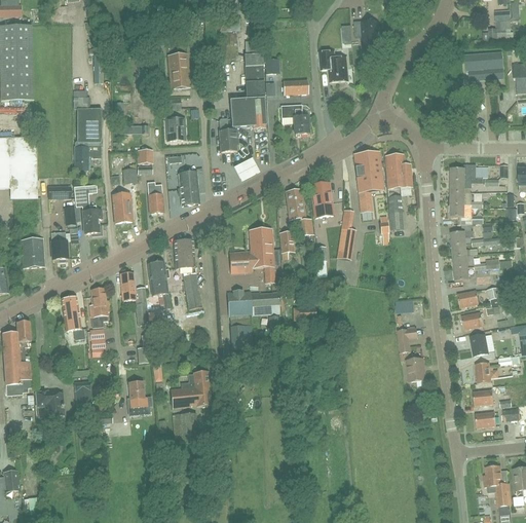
[(393,2),(384,2),(385,11),(395,11),(393,2)]
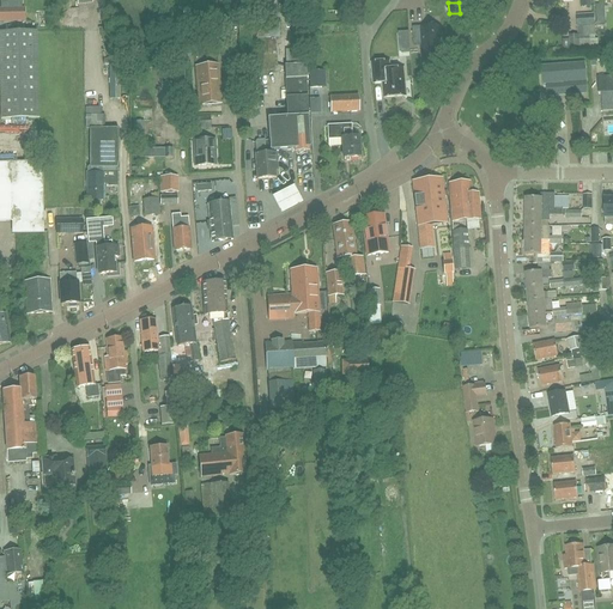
[(13,6),(0,6),(0,18),(13,18),(13,6)]
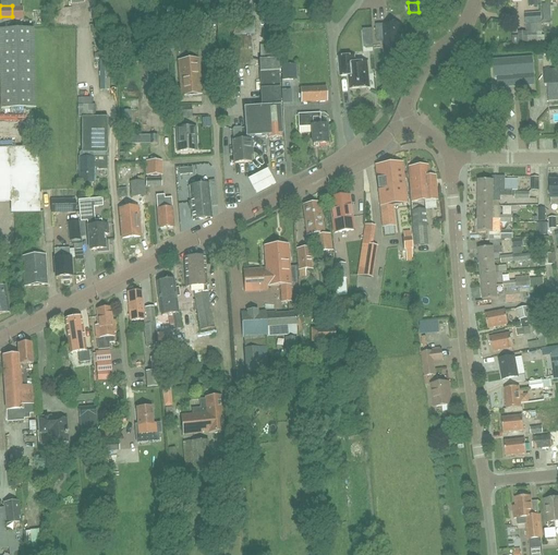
[(542,33),(542,29),(541,11),(525,11),(526,32),(519,32),(519,41),(506,41),(506,46),(537,45),(543,45),(543,33),(542,33)]
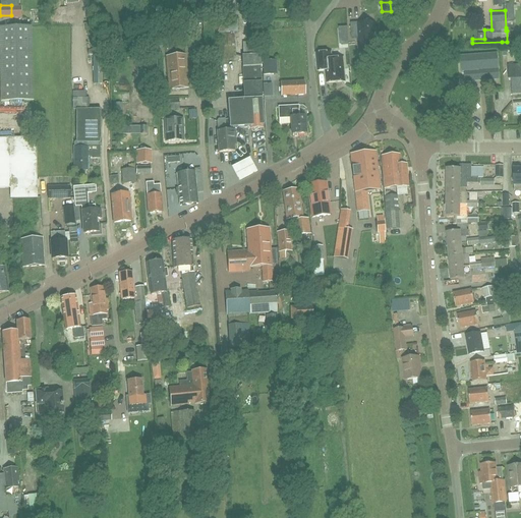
[(87,20),(85,20),(85,29),(93,47),(88,49),(88,52),(93,52),(93,80),(93,81),(94,81),(102,81),(102,52),(99,46),(90,20),(87,20)]
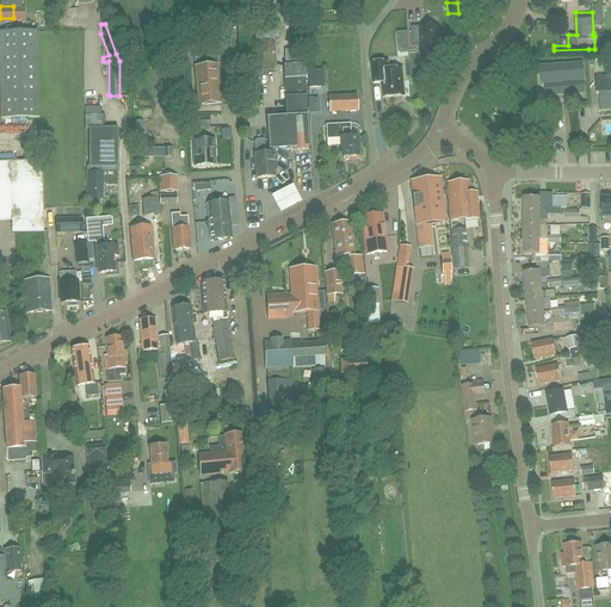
[(439,37),(439,25),(420,26),(420,24),(411,24),(412,42),(420,42),(421,60),(442,59),(440,44),(442,44),(442,37),(439,37)]
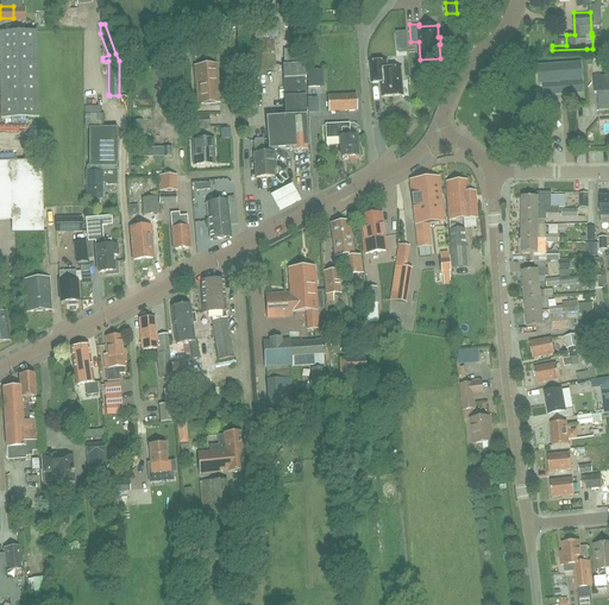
[(0,100),(0,117),(37,115),(36,30),(0,30),(0,100)]
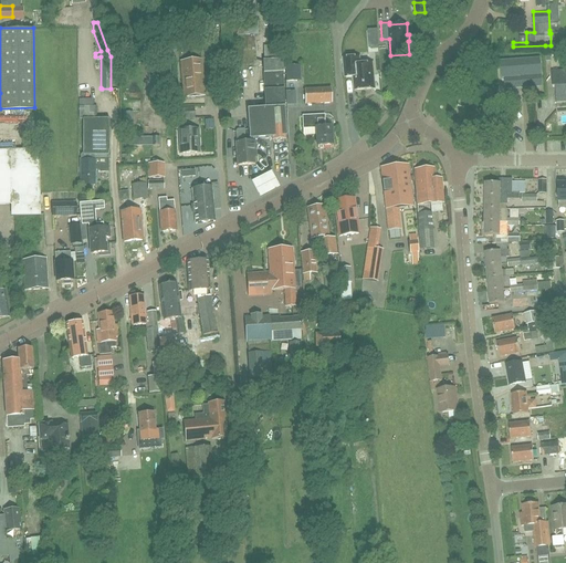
[(223,50),(224,50),(224,63),(241,63),(241,69),(248,69),(248,63),(255,62),(254,49),(255,49),(255,39),(254,39),(253,32),(238,33),(238,41),(223,42),(223,50)]
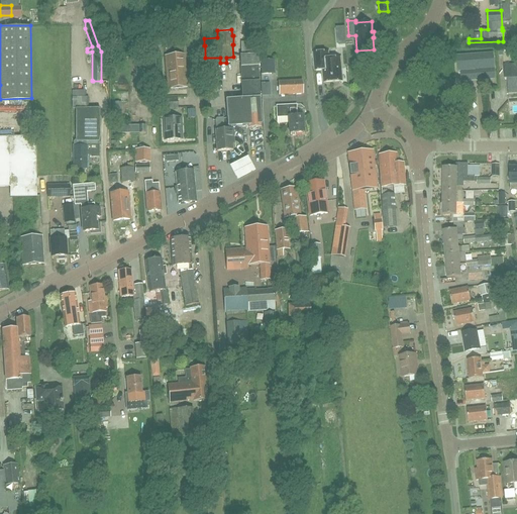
[(262,122),(260,95),(257,53),(255,53),(255,39),(240,40),(241,54),(240,54),(242,96),(226,97),(227,124),(245,123),(245,125),(247,125),(247,126),(260,125),(260,122),(262,122)]
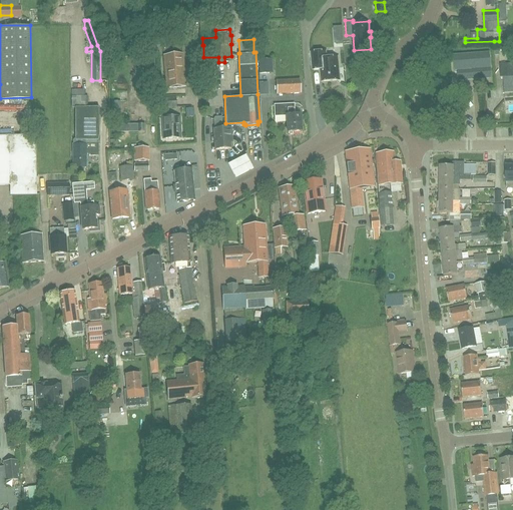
[(327,55),(327,49),(312,50),(313,67),(321,67),(322,79),(338,77),(337,70),(339,69),(337,55),(327,55)]
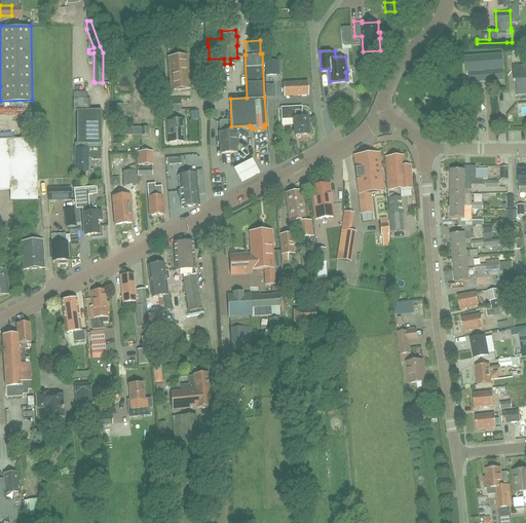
[(503,77),(501,51),(465,54),(466,70),(470,70),(471,80),(503,77)]
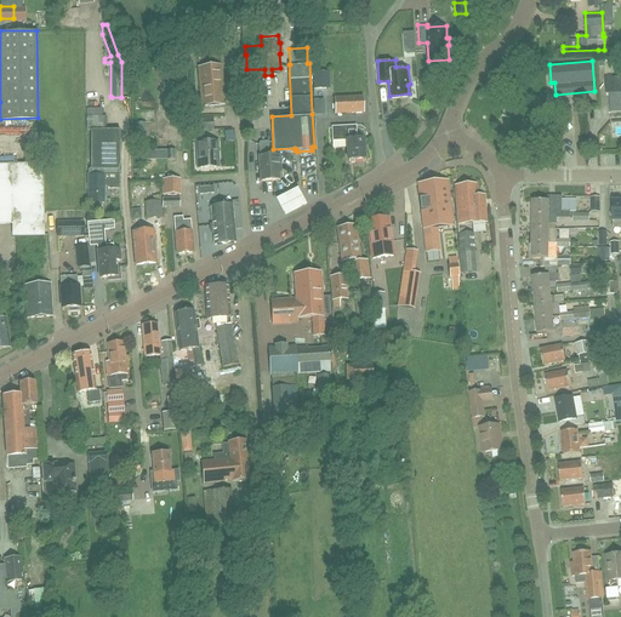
[(224,102),(220,63),(198,66),(203,103),(224,102)]
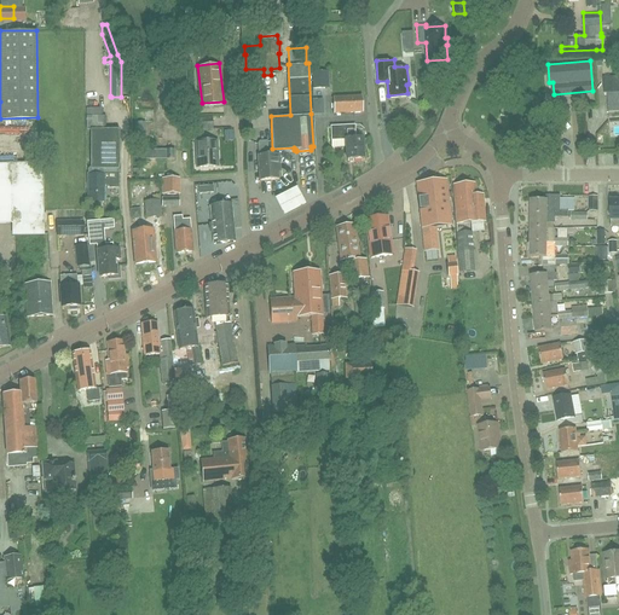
[(318,79),(334,79),(334,69),(317,69),(318,79)]
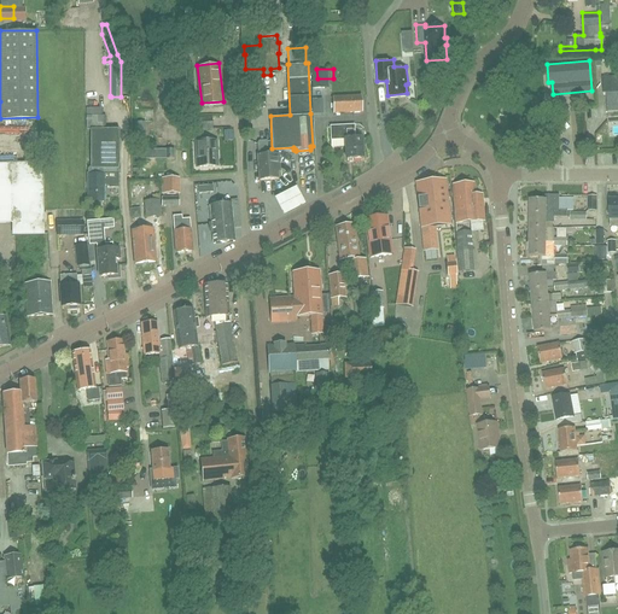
[(617,74),(602,76),(604,92),(606,92),(607,109),(617,107),(617,74)]
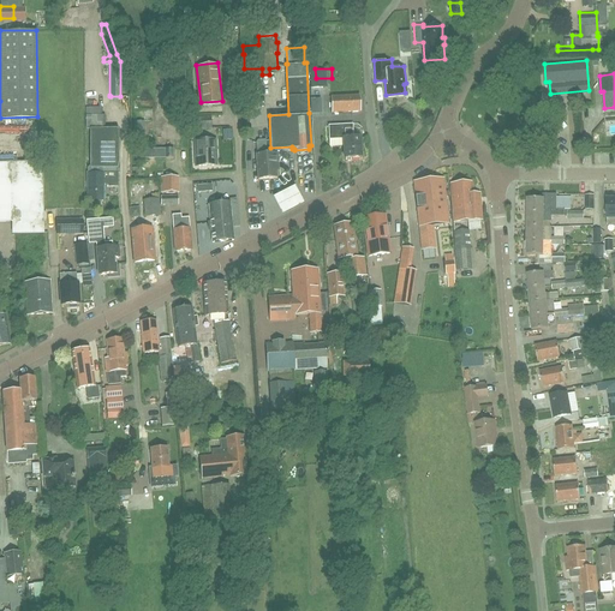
[(160,107),(156,107),(156,96),(149,95),(149,89),(141,89),(139,119),(160,119),(160,107)]
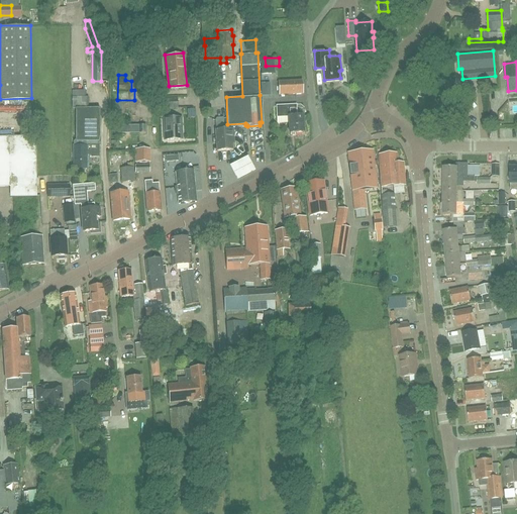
[(302,77),(278,79),(279,93),(303,91),(302,77)]
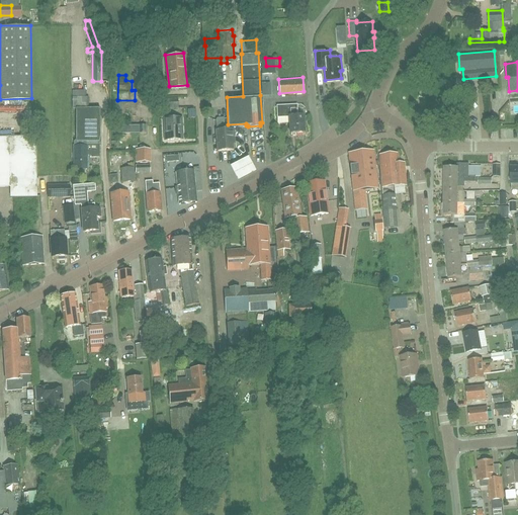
[(73,95),(72,95),(73,106),(76,106),(76,140),(74,140),(74,167),(79,167),(79,169),(85,169),(85,167),(87,167),(87,153),(91,153),(91,155),(99,155),(99,136),(100,136),(99,106),(89,106),(89,95),(86,95),(86,89),(86,88),(82,88),(81,88),(73,88),(73,95)]
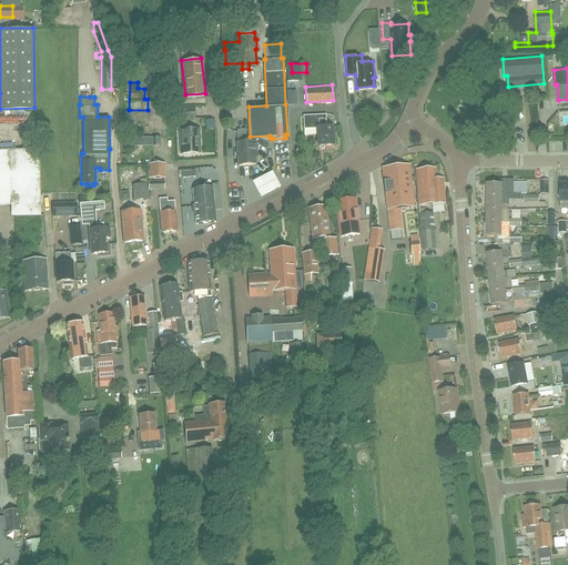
[(195,117),(195,106),(175,107),(176,118),(195,117)]
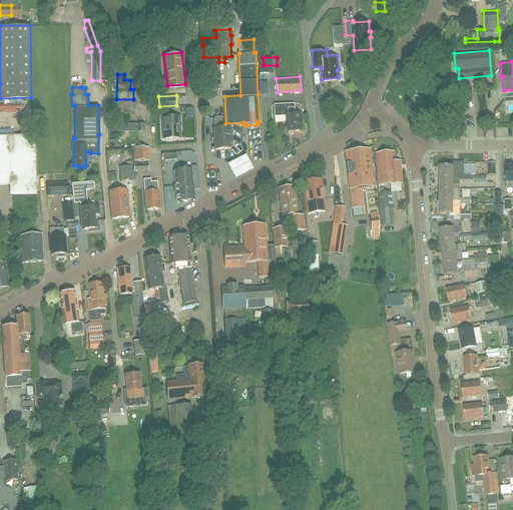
[(275,114),(287,113),(288,130),(301,129),(300,112),(294,112),(294,105),(295,105),(294,101),(274,102),(275,114)]
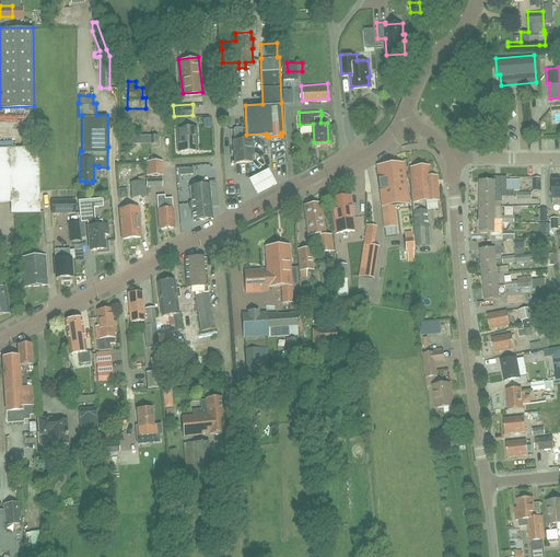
[(197,148),(196,125),(177,126),(178,149),(197,148)]
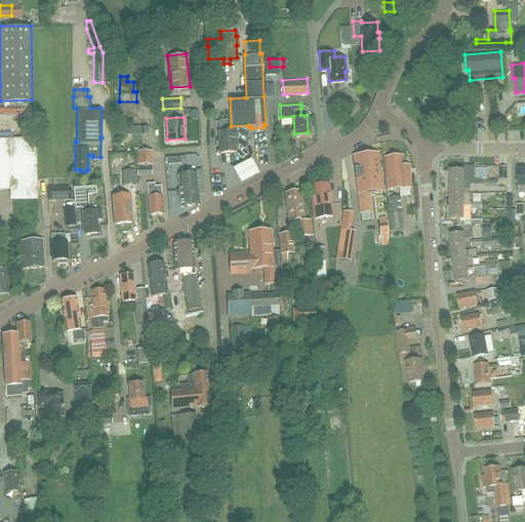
[(219,118),(218,120),(219,129),(218,129),(220,151),(236,150),(235,138),(237,138),(236,128),(227,129),(227,117),(219,118)]
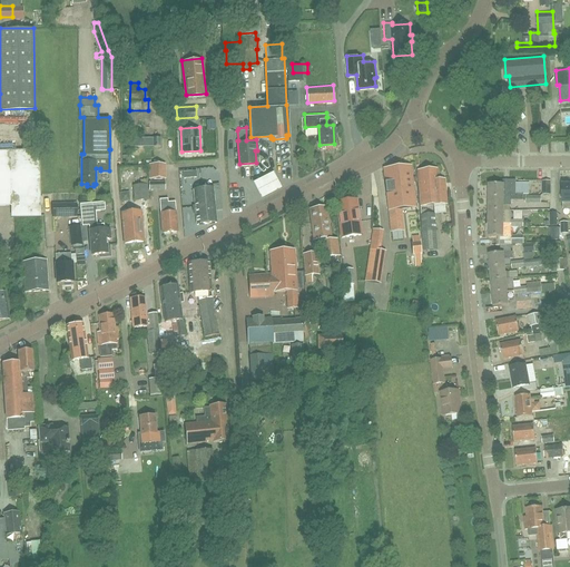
[(11,149),(0,148),(0,202),(11,203),(11,214),(40,213),(40,191),(39,148),(36,148),(18,148),(18,142),(11,142),(11,149)]
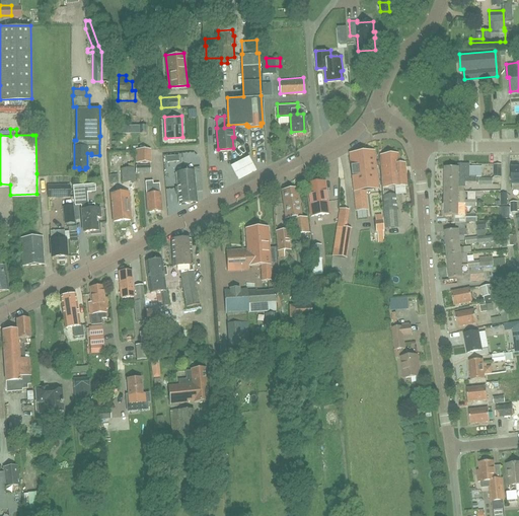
[(136,147),(136,160),(151,160),(151,147),(136,147)]
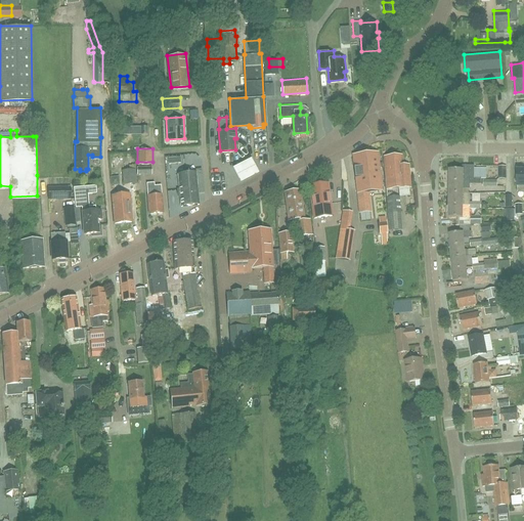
[(354,175),(355,175),(358,202),(370,201),(369,188),(382,187),(378,149),(352,153),(354,165),(353,165),(354,175)]
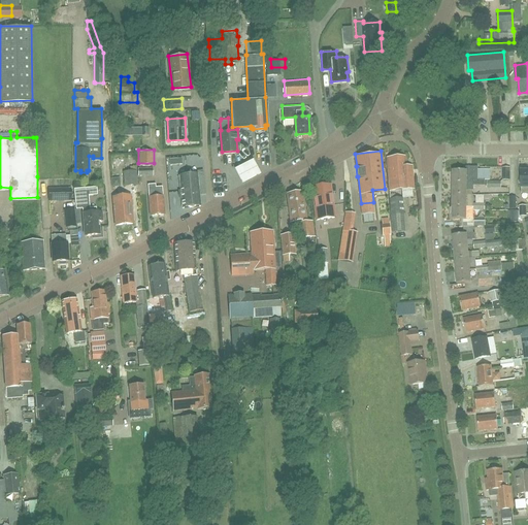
[(389,188),(414,186),(411,163),(406,163),(405,153),(387,155),(389,188)]
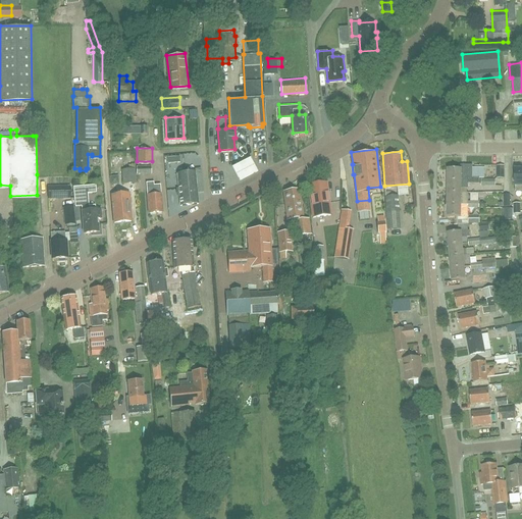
[(255,156),(237,163),(242,178),(261,172),(255,156)]
